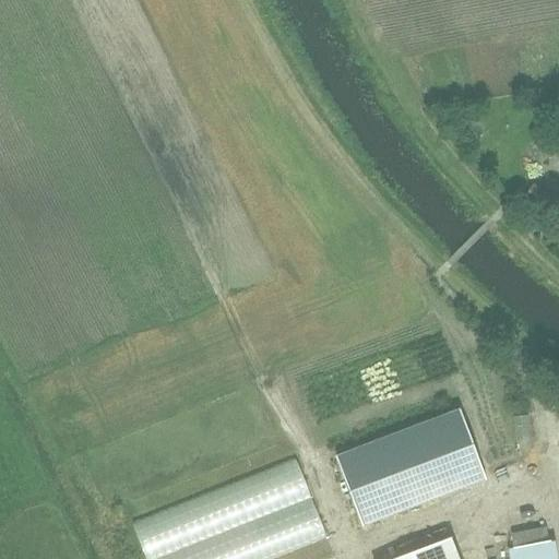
[(361,527),(486,480),(460,412),(335,459),(361,527)]
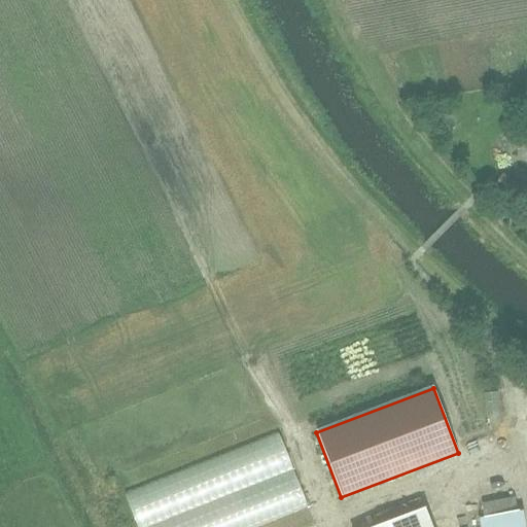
[(278,433),(125,493),(138,526),(259,526),(308,508),(278,433)]
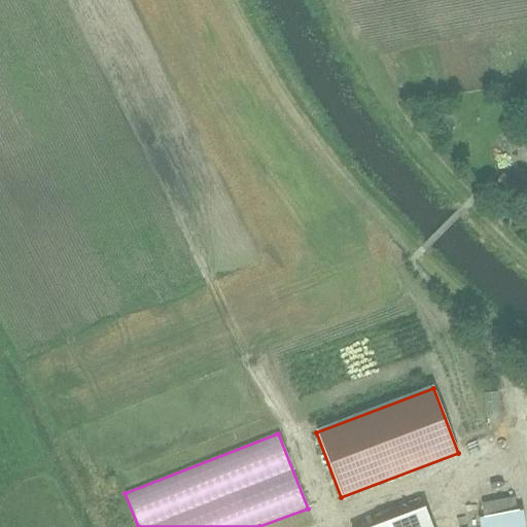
[(432,526),(425,507),(373,526),(432,526)]
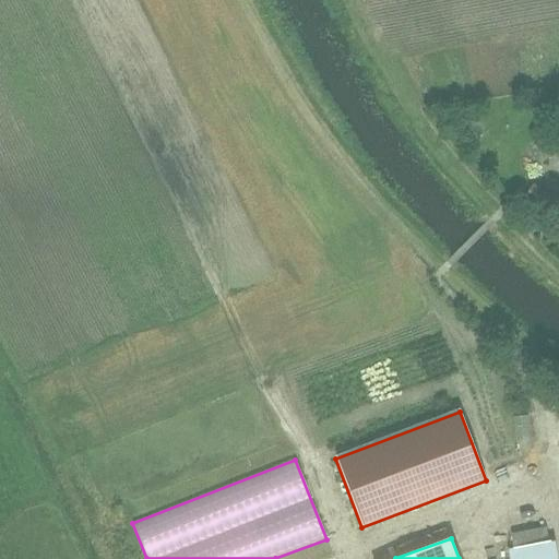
[(554,558),(550,543),(511,549),(512,558),(554,558)]
